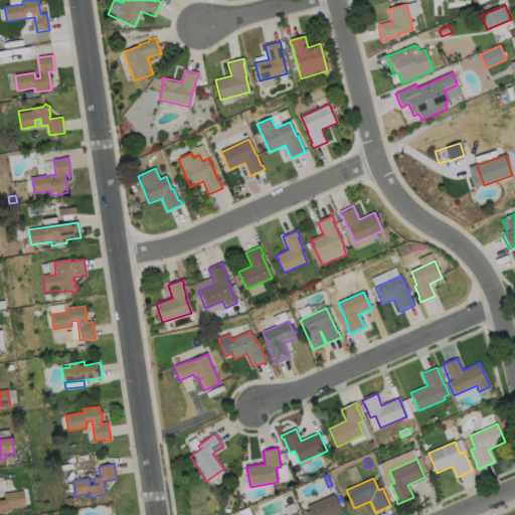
[(0,500),(4,500),(4,494),(22,491),(25,506),(7,509),(8,513),(0,513),(0,500)]
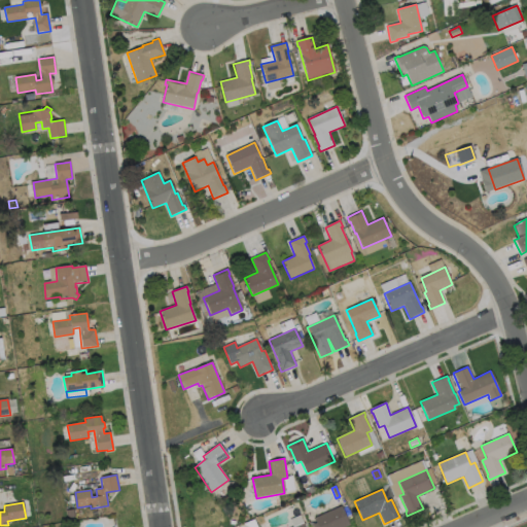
[(312,526),(312,525),(316,523),(314,518),(341,506),(350,525),(345,526),(312,526)]
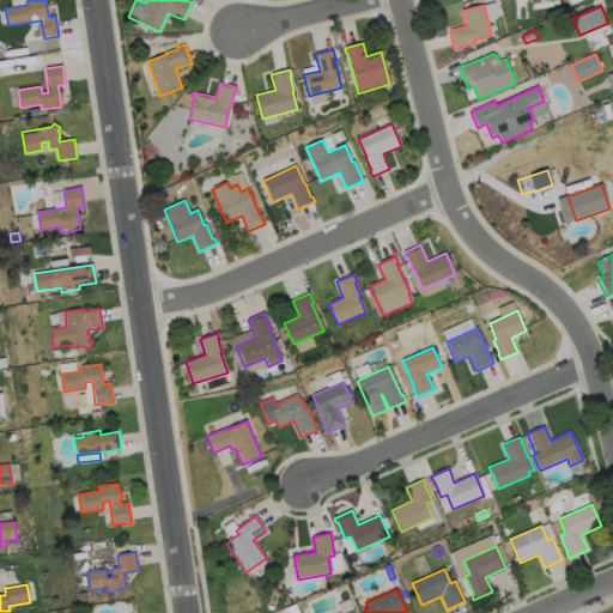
[(87,602),(78,604),(77,594),(86,593),(87,602)]
